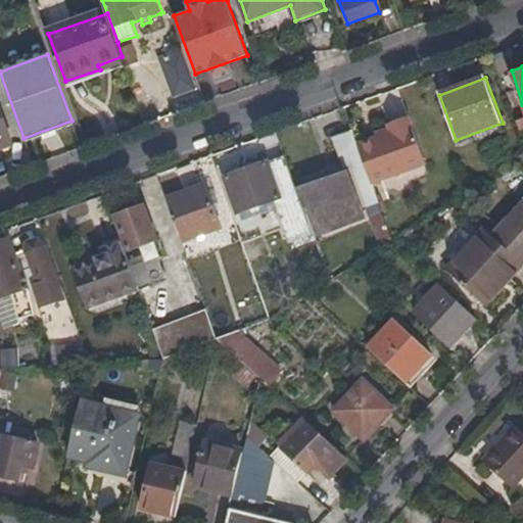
[(0,101),(0,146),(14,142),(0,101)]
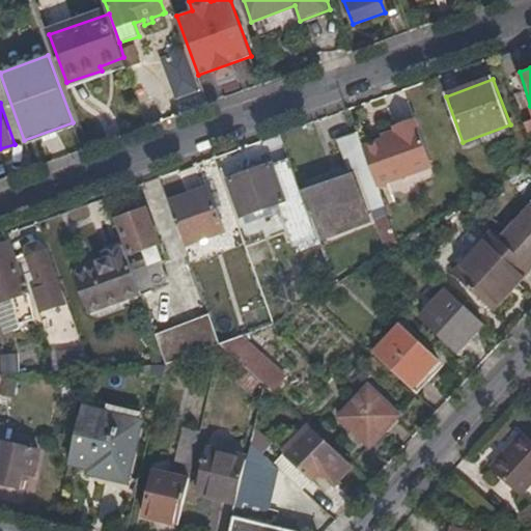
[(364,149),(378,189),(431,168),(434,167),(416,121),(395,130),(397,136),(364,149)]
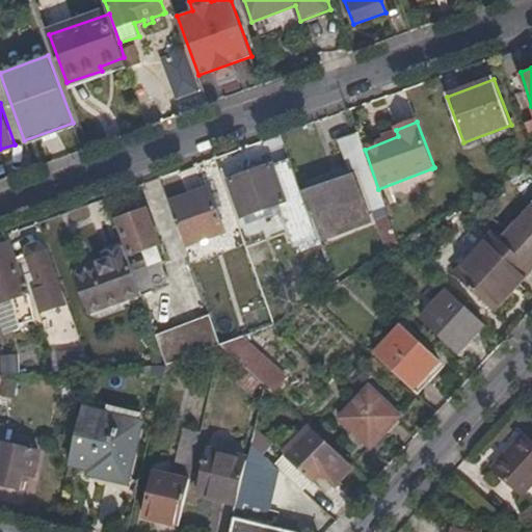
[(384,253),(398,243),(378,189),(365,150),(358,133),(337,140),(336,141),(349,177),(301,192),(319,241),(321,244),(376,224),(384,253)]
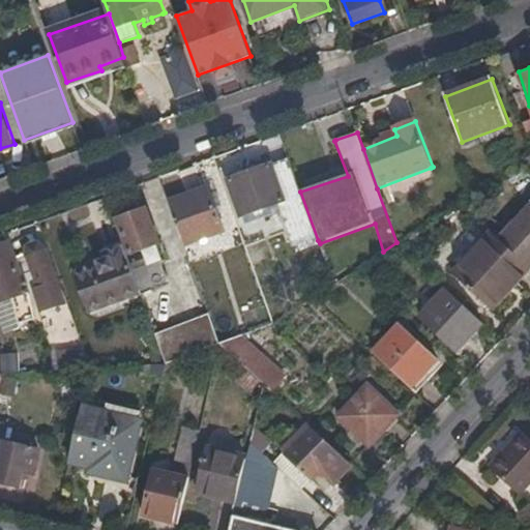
[(294,247),(318,240),(300,192),(287,154),(269,160),(271,166),(230,180),(242,213),(276,201),(294,247)]
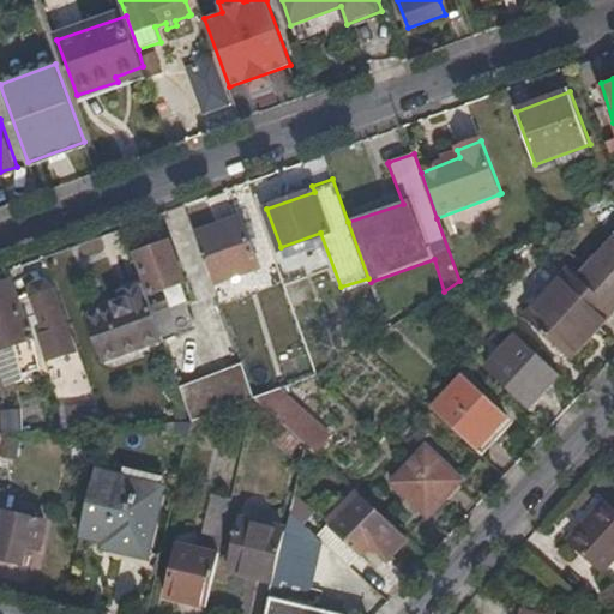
[(241,218),(197,235),(215,286),(260,270),(241,218)]
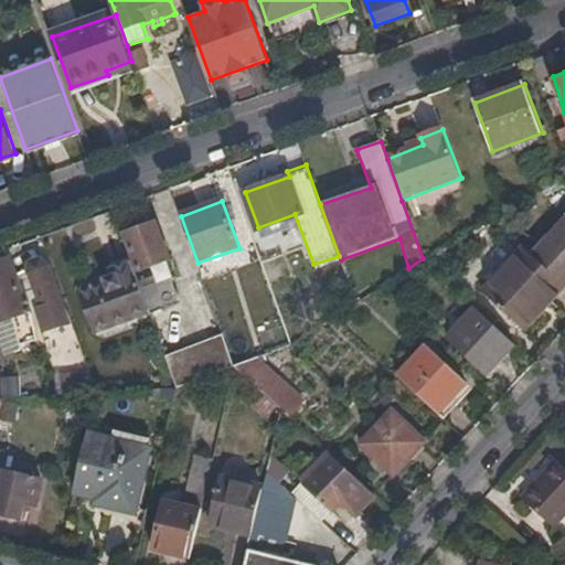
[(564,219),(533,255),(564,284),(564,219)]
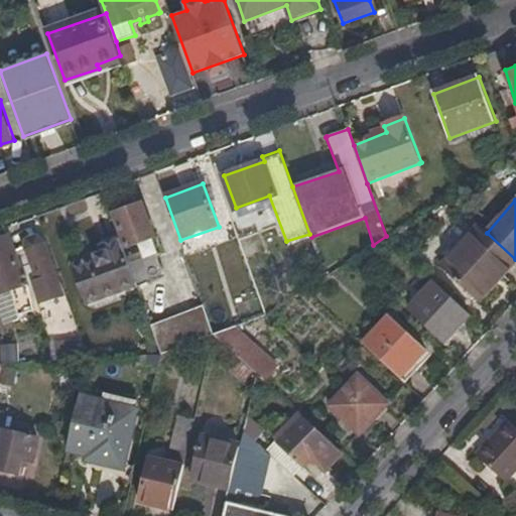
[(143,205),(115,215),(125,247),(148,240),(154,238),(143,205)]
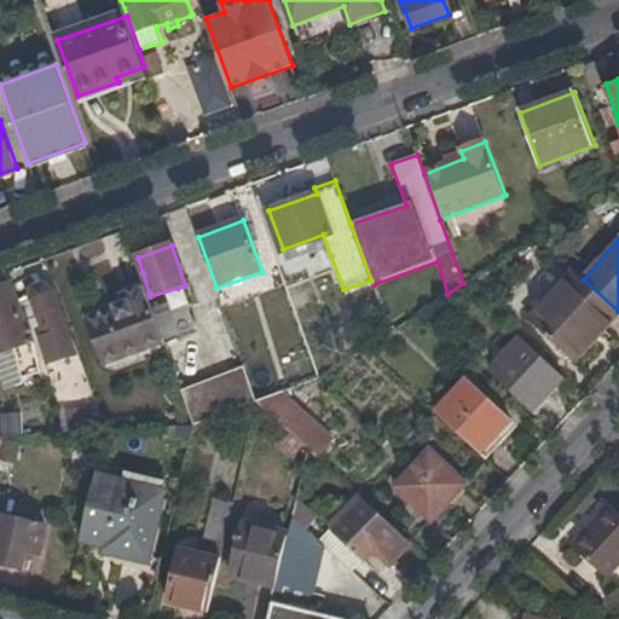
[(618,311),(584,279),(576,272),(528,322),(563,354),(593,323),(603,333),(618,313),(618,311)]
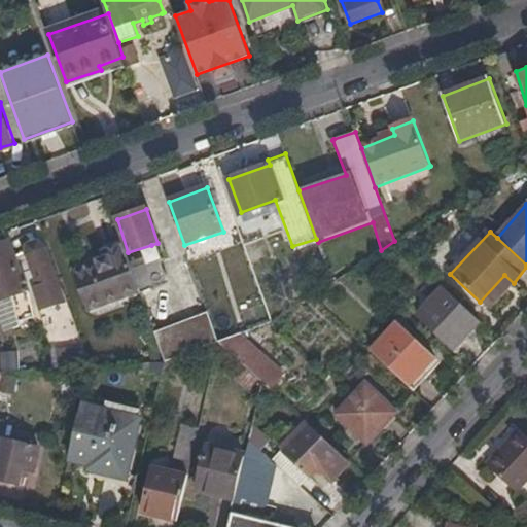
[(13,256),(24,288),(35,284),(54,278),(41,245),(39,241),(35,240),(31,240),(28,243),(27,246),(28,252),(13,256)]
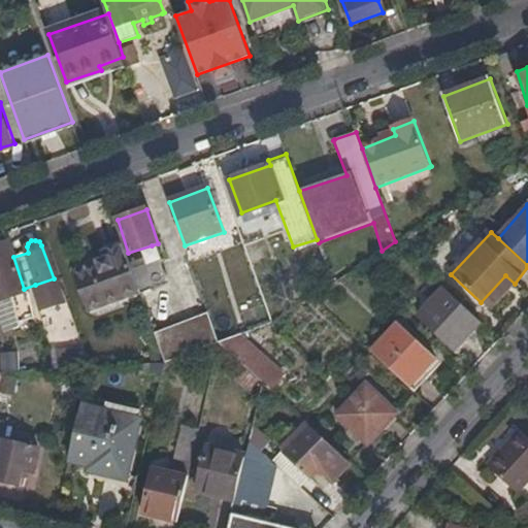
[(23,323),(34,320),(31,309),(24,289),(13,257),(9,243),(0,245),(0,296),(12,293),(23,323)]
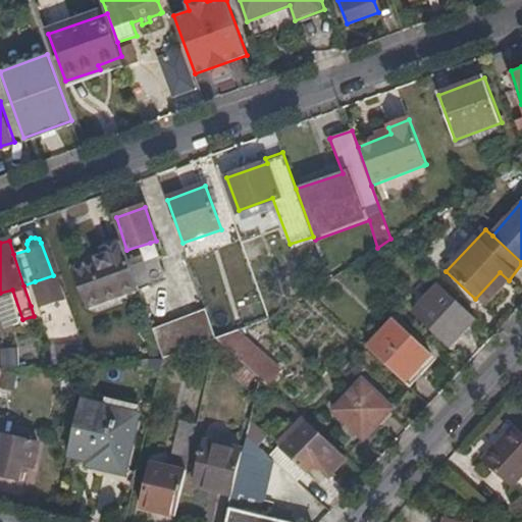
[(88,311),(140,293),(137,286),(129,266),(124,251),(121,242),(101,249),(104,258),(72,268),(88,311)]
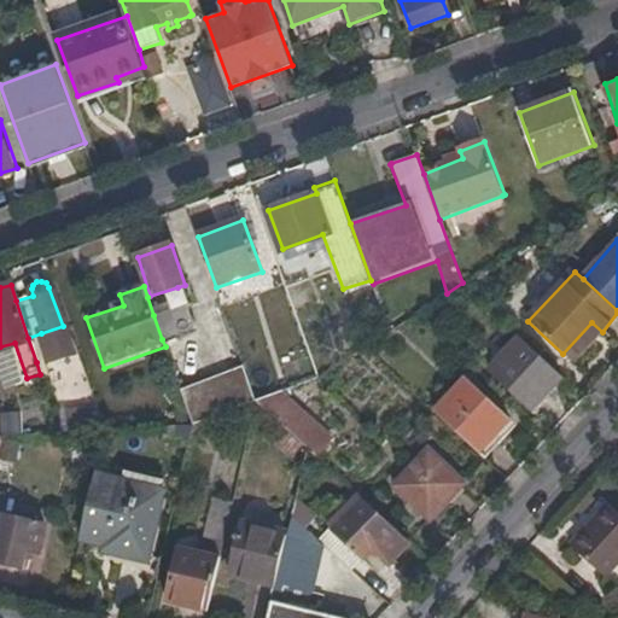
[(147,297),(153,315),(184,304),(178,287),(150,296),(147,297)]
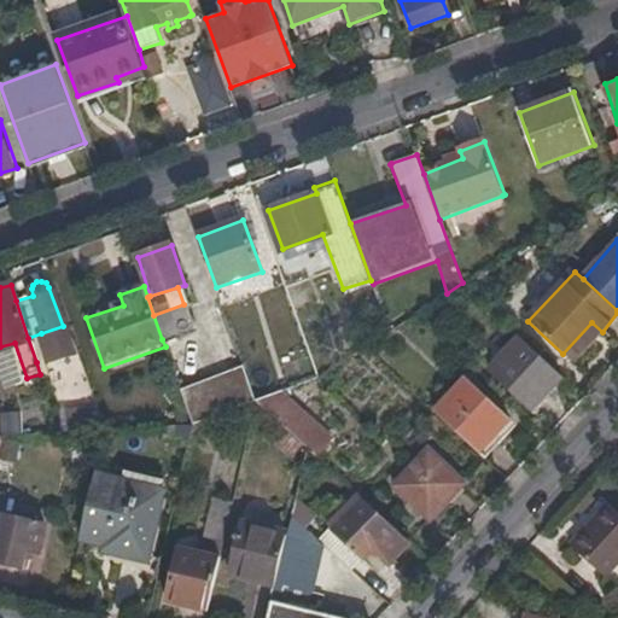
[(184,304),(153,315),(162,339),(192,328),(184,304)]
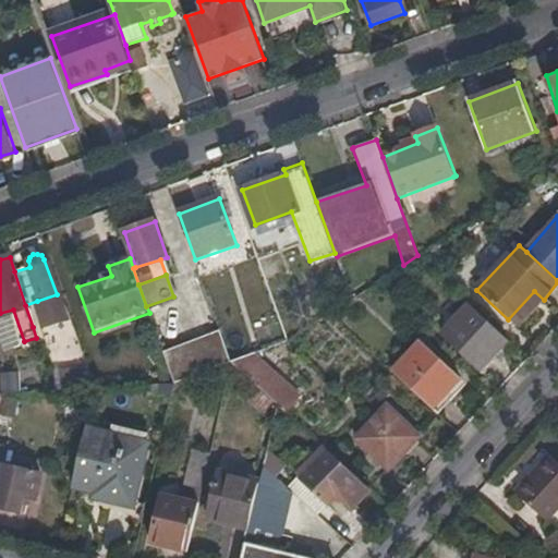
[(544,300),(534,291),(508,319),(518,328),(544,300)]
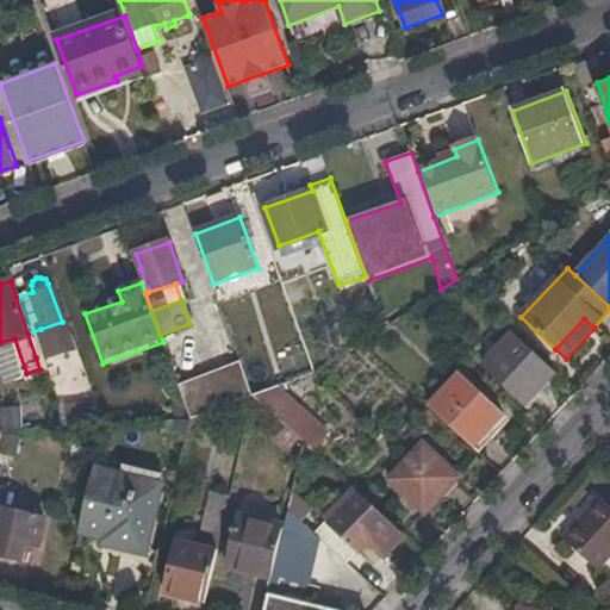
[(41,329),(27,334),(36,358),(49,354),(41,329)]
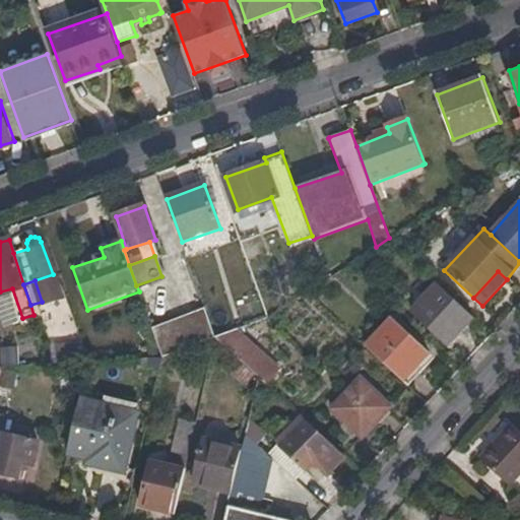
[(447,342),(473,317),(438,284),(412,310),(447,342)]
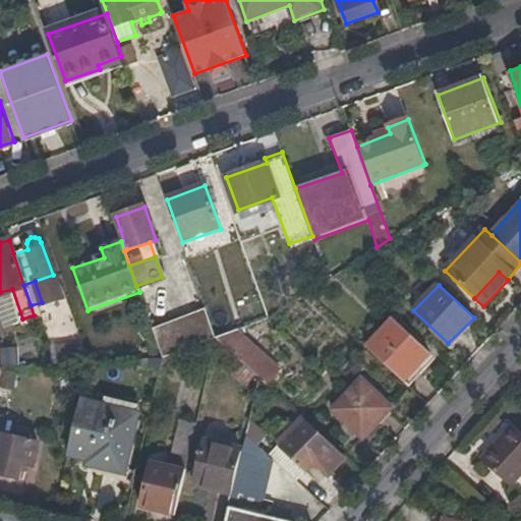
[(12,289),(0,292),(0,310),(5,330),(23,325),(24,325),(22,319),(12,289)]
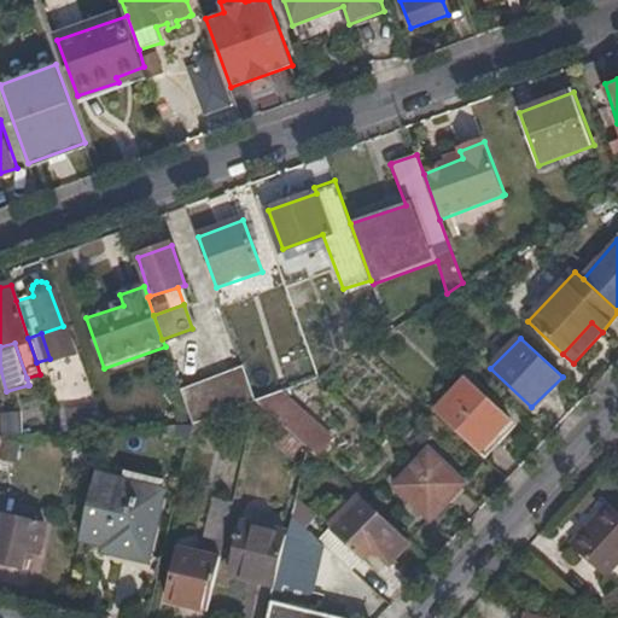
[(256,401),(244,365),(180,389),(192,424),(256,401)]
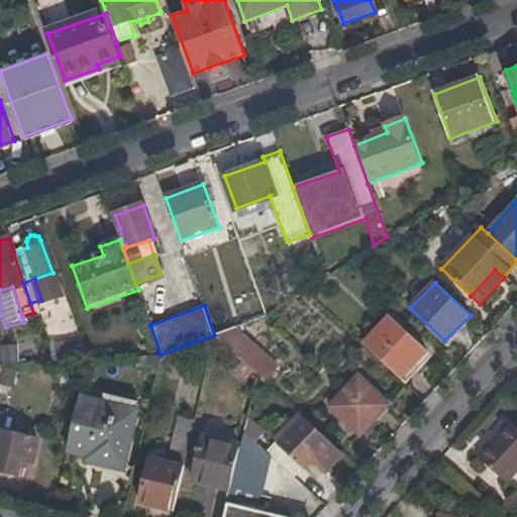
[(389,319),(364,345),(399,379),(400,380),(425,353),(389,319)]
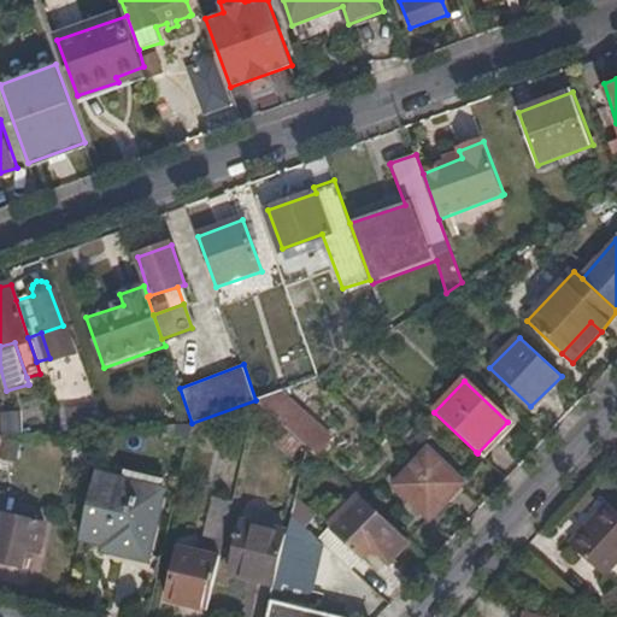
[(325,430),(281,391),(256,400),(309,450),(316,457),(334,438),(325,430)]
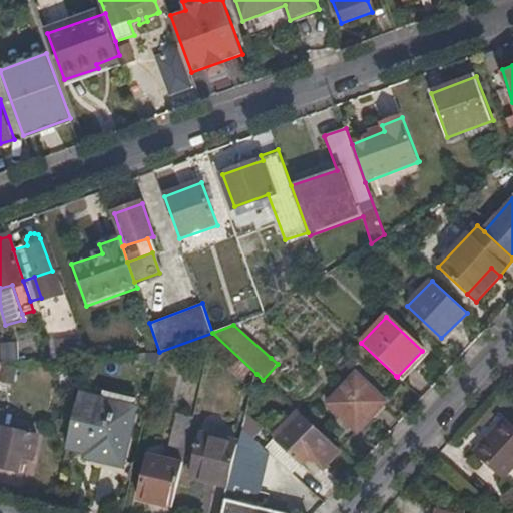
[(382,401),(356,376),(330,403),(351,425),(356,430),(382,401)]
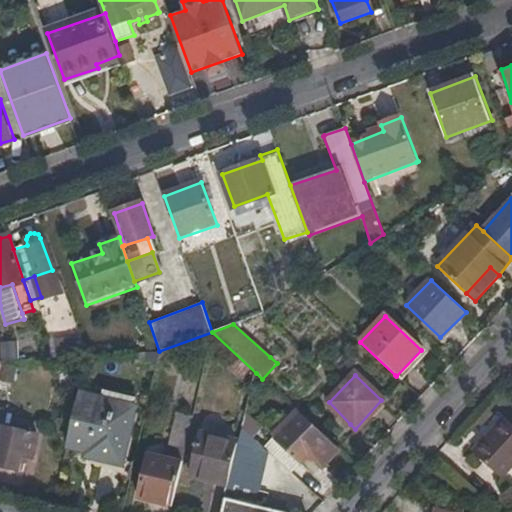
[(131,402),(95,393),(93,402),(128,411),(131,402)]
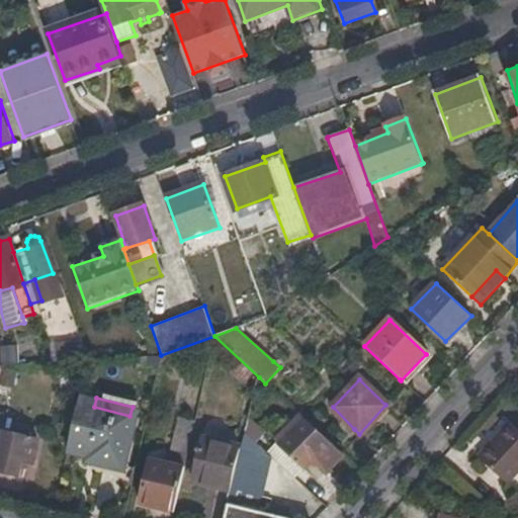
[(94,407),(76,403),(66,453),(86,457),(85,463),(118,471),(131,417),(130,416),(94,407)]
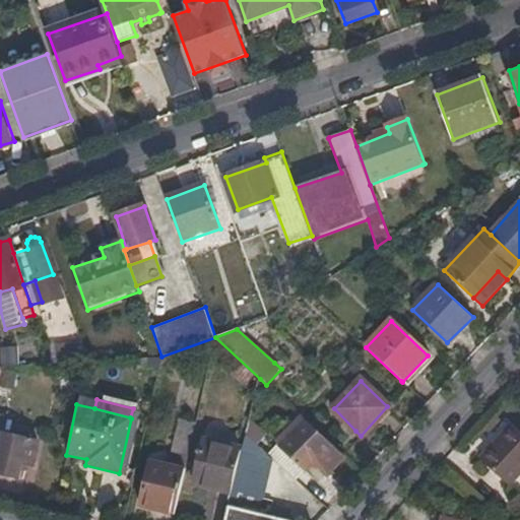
[(6,418),(0,416),(0,472),(18,476),(20,465),(35,469),(41,446),(2,438),(6,418)]
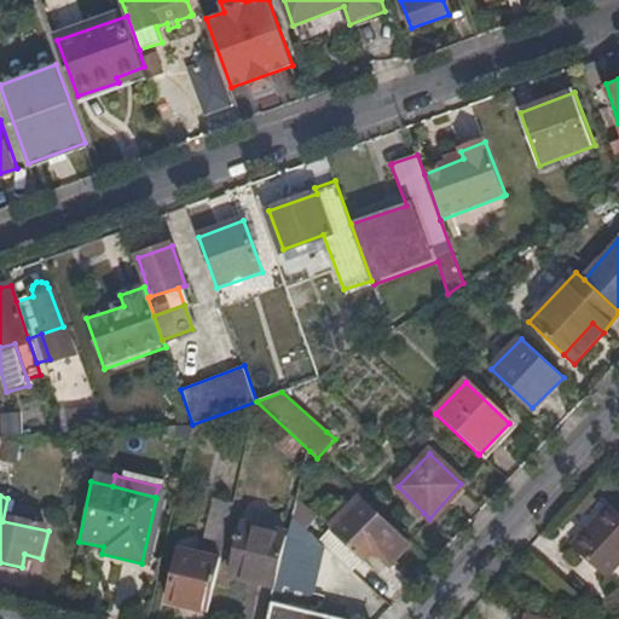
[(322,519),(296,496),(291,516),(308,533),(322,519)]
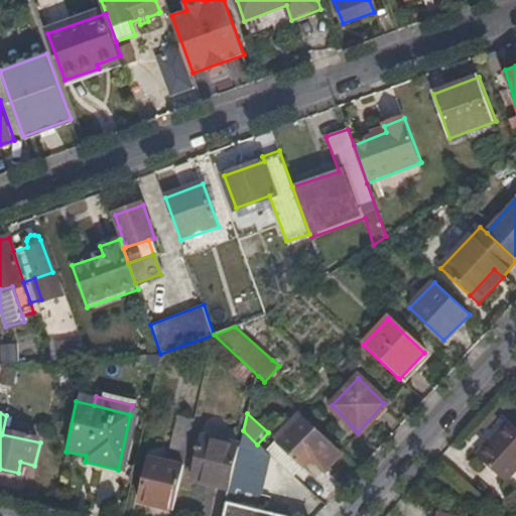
[(327,475),(344,455),(299,414),(275,440),(305,469),(312,462),(327,475)]
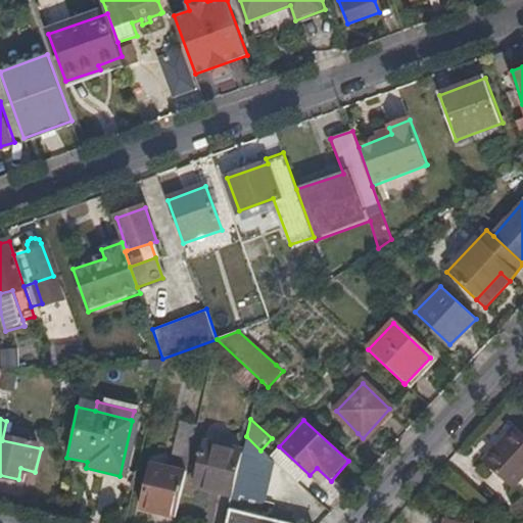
[(173,516),(196,424),(182,421),(170,468),(150,463),(139,508),(173,516)]
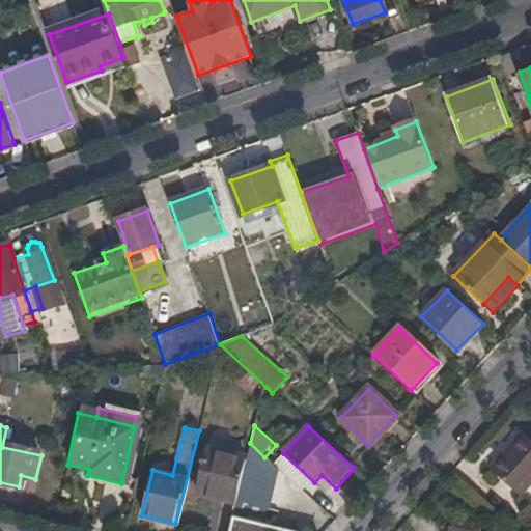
[(530,491),(530,436),(525,430),(492,468),(525,498),(530,491)]
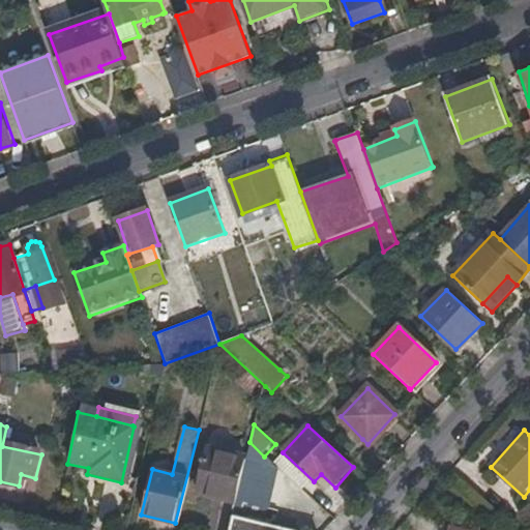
[(264,457),(249,442),(246,454),(232,506),(230,516),(259,522),(262,507),(271,463),(264,457)]
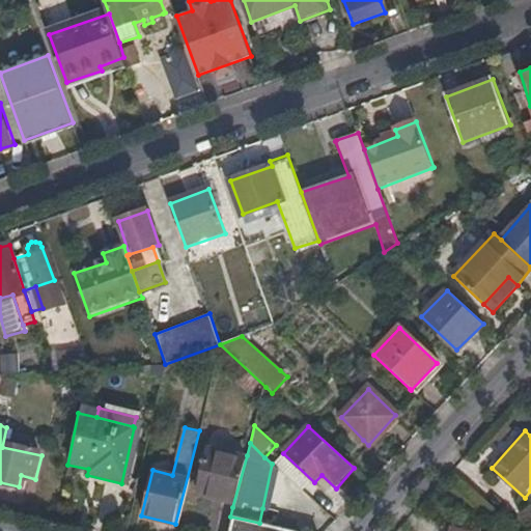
[(232,507),(247,455),(211,445),(197,497),(198,498),(232,507)]
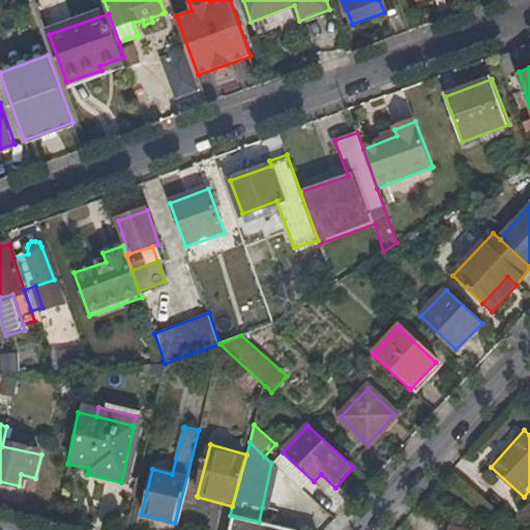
[(282,511),(262,507),(259,522),(278,526),(281,517),(282,511)]
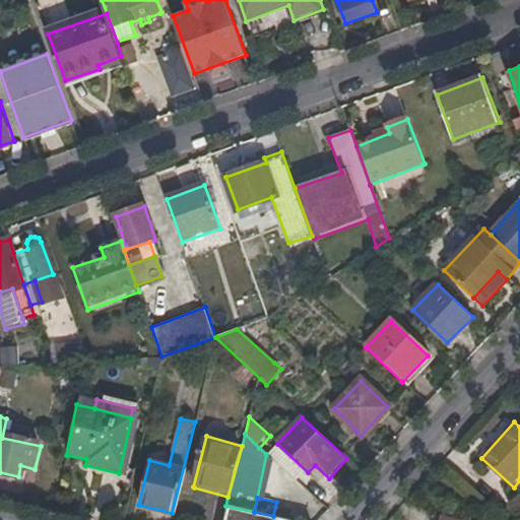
[(290,519),(273,516),(254,512),(225,506),(221,519),(290,519)]
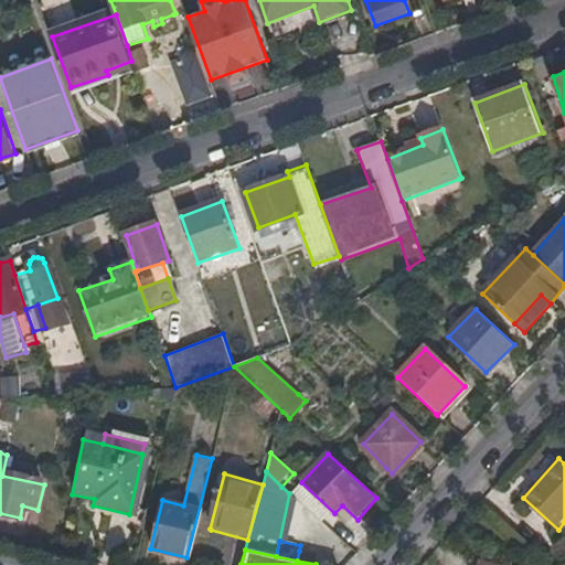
[(316,564),(319,555),(299,551),(297,561),(316,564)]
